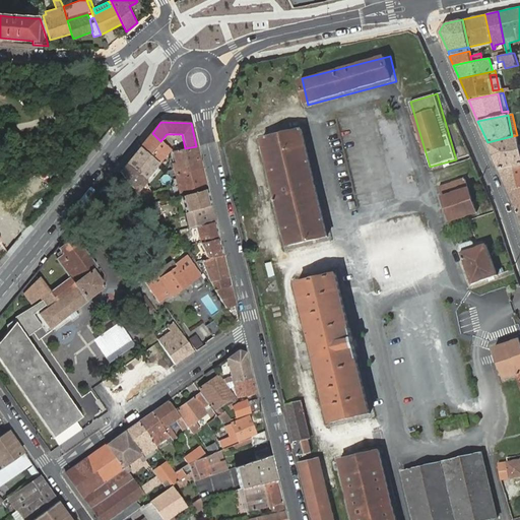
[(262,138),(287,246),(327,236),(302,129),(262,138)]
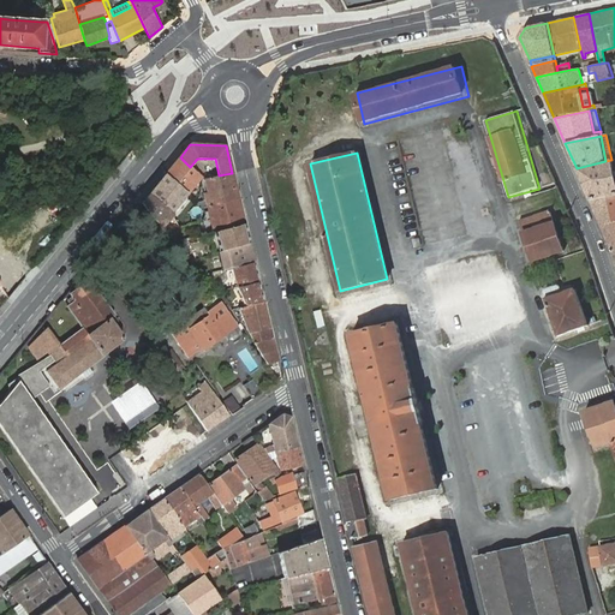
[(180,157),(166,174),(187,193),(189,191),(202,177),(190,167),(180,157)]
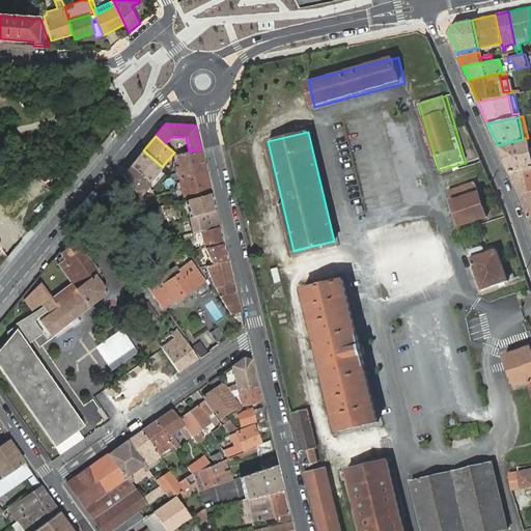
[(498,145),(503,159),(530,152),(530,151),(528,138),(523,139),(498,145)]
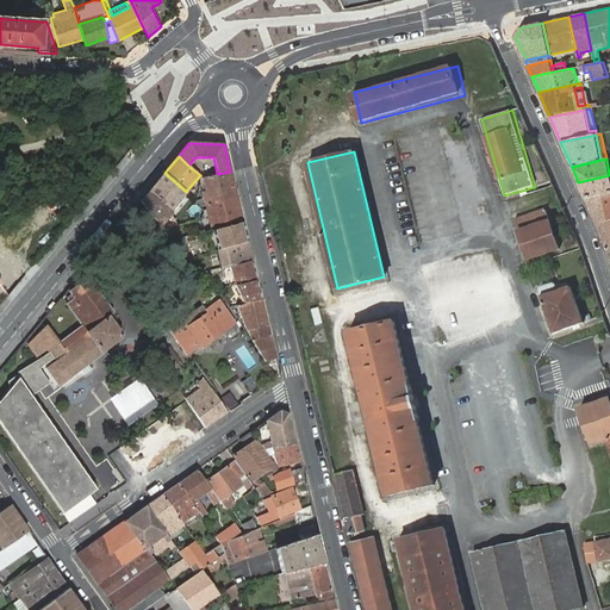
[(203,193),(205,199),(206,204),(237,197),(230,172),(217,174),(203,178),(206,192),(203,193)]
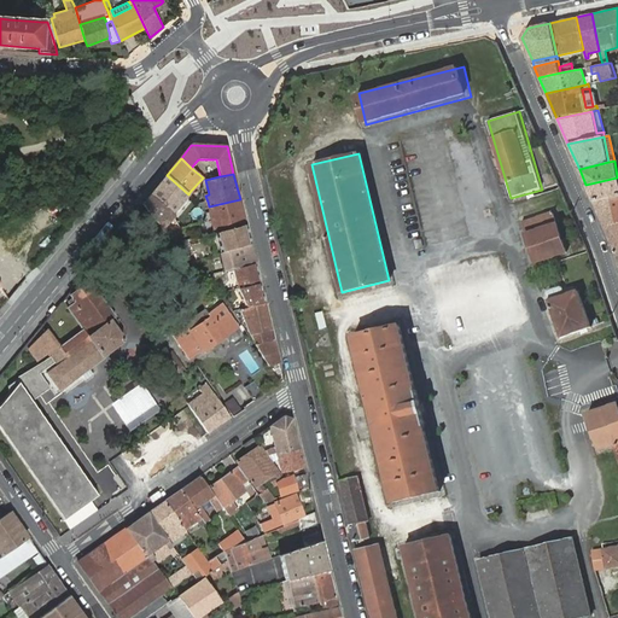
[(167,175),(150,196),(172,214),(188,194),(167,175)]
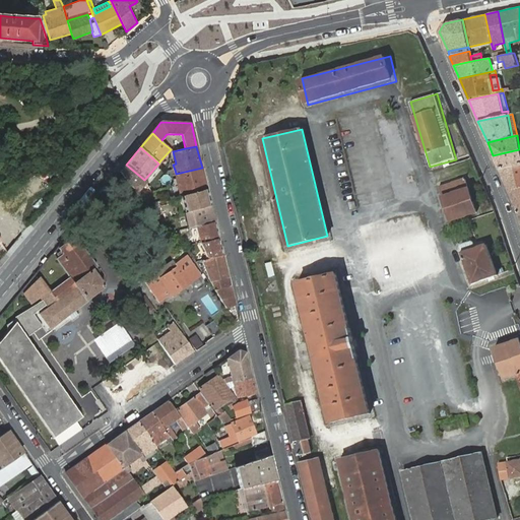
[(519,149),(493,155),(499,169),(519,164),(519,149)]
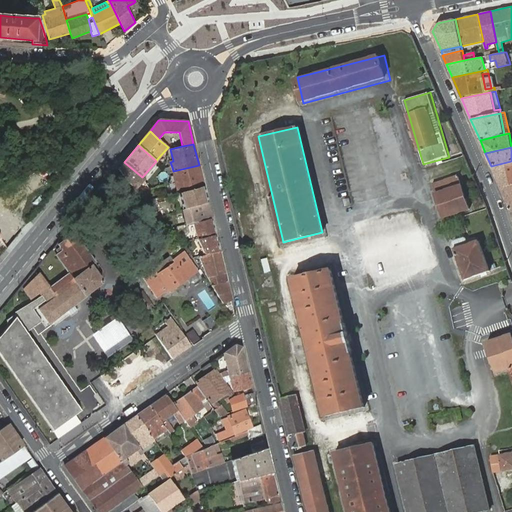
[(511,161),(491,166),(500,187),(511,184),(511,161)]
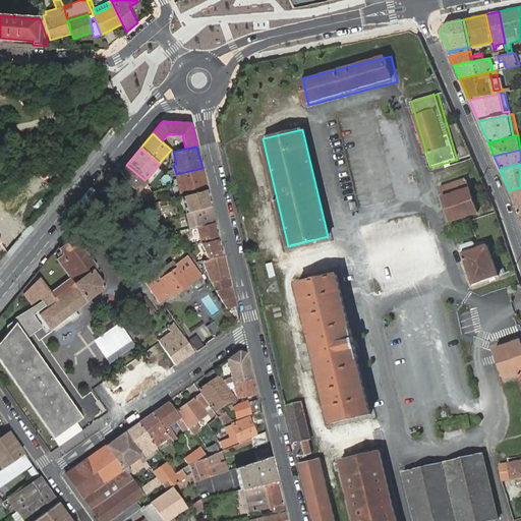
[(126,165),(120,172),(136,192),(146,181),(145,180),(126,165)]
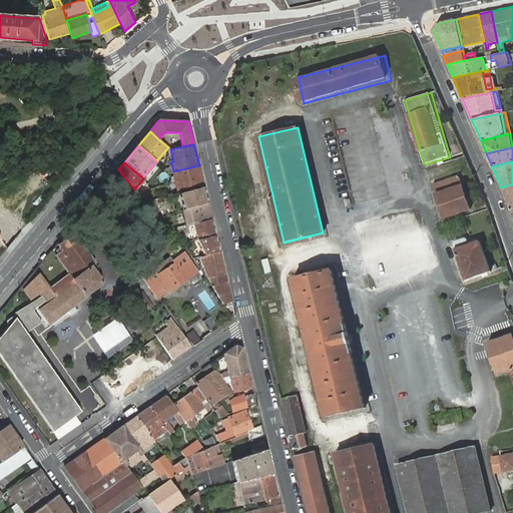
[(199,165),(173,171),(178,193),(204,186),(199,165)]
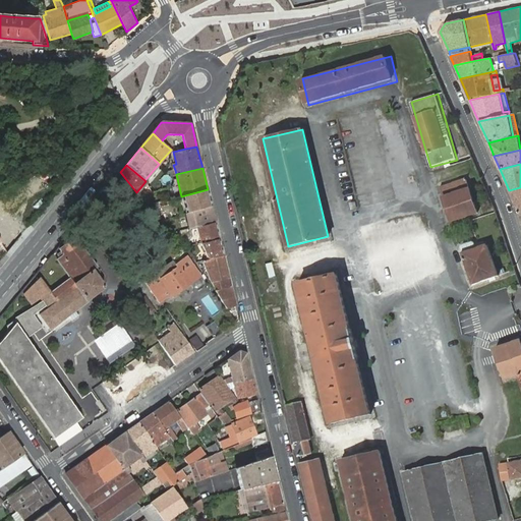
[(171,192),(173,198),(174,198),(180,196),(181,196),(176,174),(171,175),(173,181),(175,191),(171,192)]
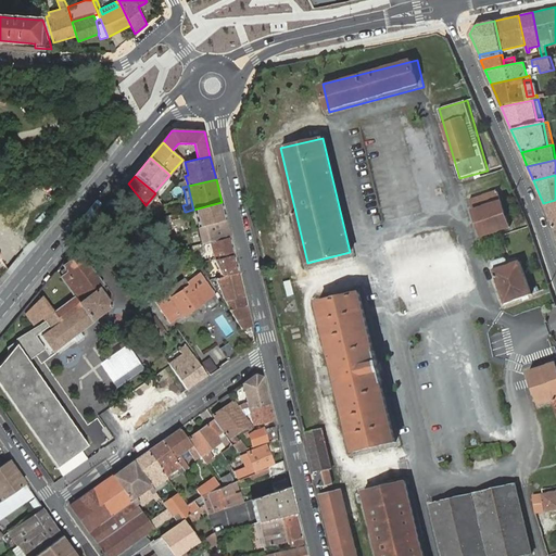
[(472,207),(482,237),(510,227),(501,198),(498,190),(469,200),(472,207)]
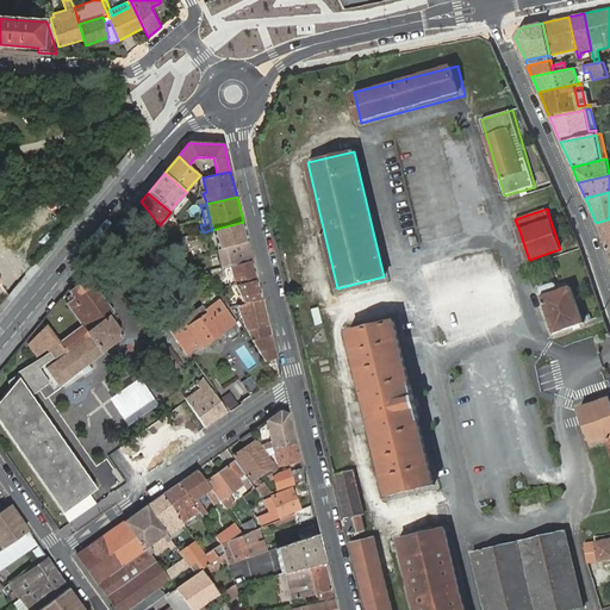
[(603,240),(607,248),(609,247),(609,219),(596,223),(603,240)]
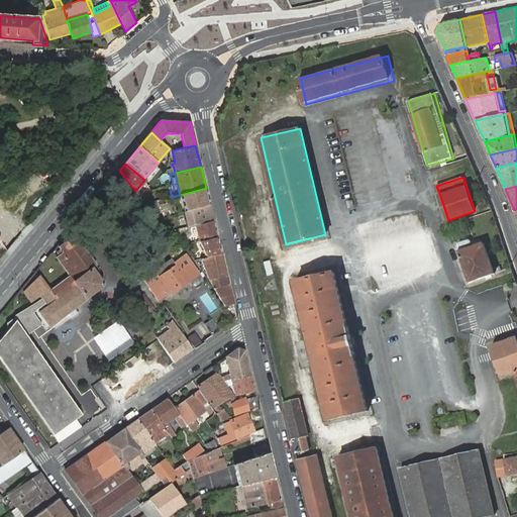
[(179,195),(183,212),(209,204),(206,188),(180,195),(179,195)]
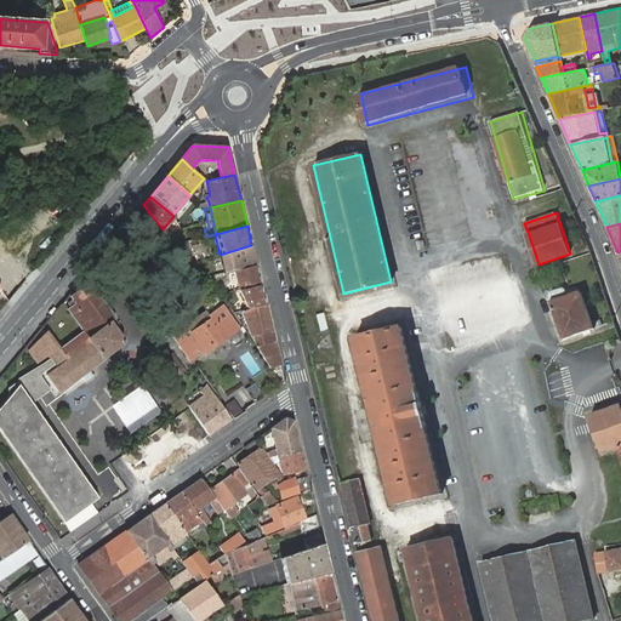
[(251,245),(220,255),(221,261),(227,258),(229,271),(234,269),(256,263),(251,245)]
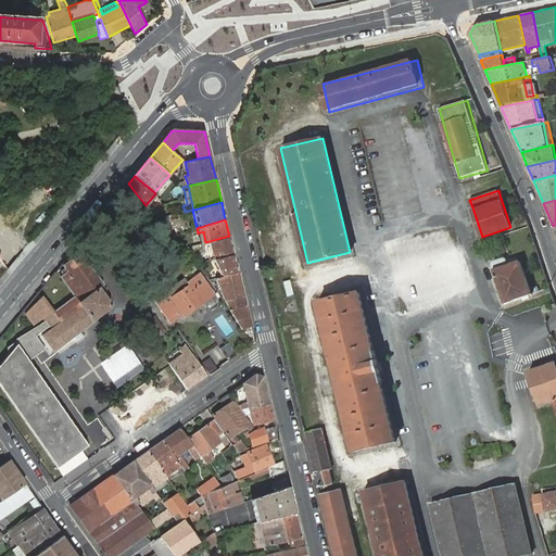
[(210,241),(215,260),(234,255),(229,236),(210,241)]
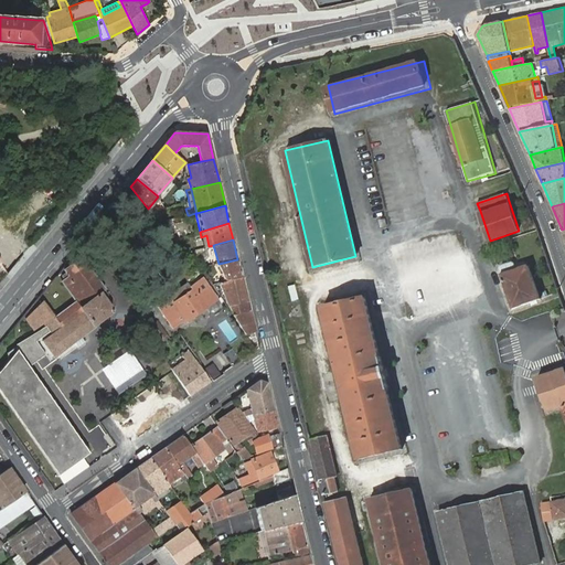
[(89,452),(29,368),(25,363),(42,350),(36,341),(50,331),(51,334),(42,341),(54,356),(96,326),(95,324),(112,312),(113,309),(100,294),(104,290),(81,258),(63,270),(65,274),(63,277),(64,279),(61,283),(76,301),(55,317),(43,300),(25,319),(34,330),(43,323),(45,326),(16,344),(17,347),(6,352),(8,360),(0,369),(0,393),(2,396),(57,476),(80,460),(89,452)]
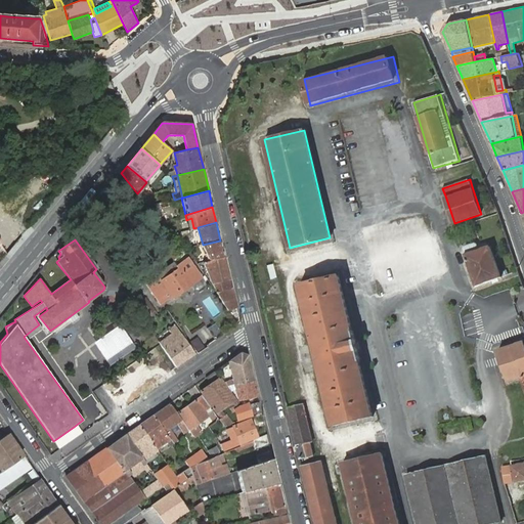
[(220,241),(203,245),(210,261),(224,258),(220,241)]
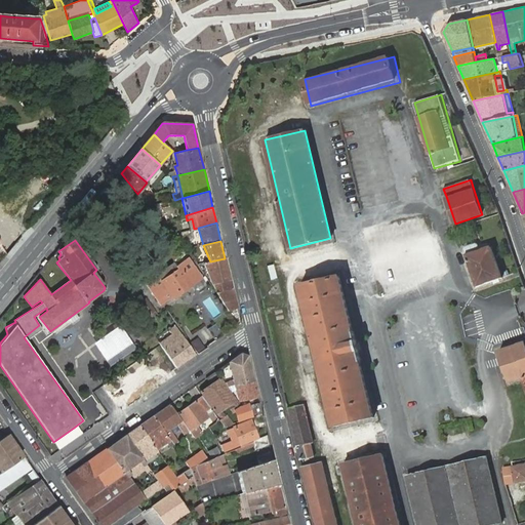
[(184,242),(174,248),(176,250),(186,245),(184,242)]
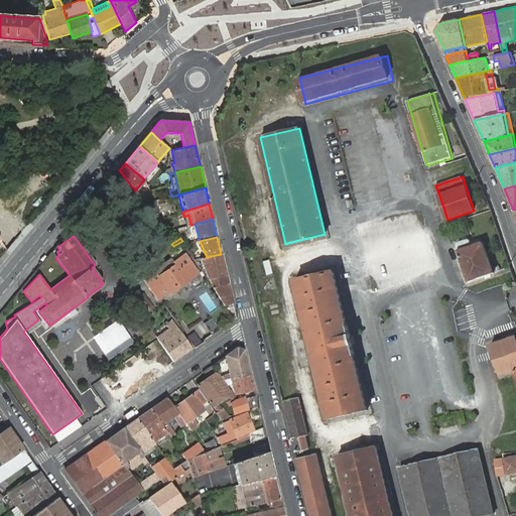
[(171,244),(168,239),(162,243),(171,255),(176,252),(173,246),(171,244)]
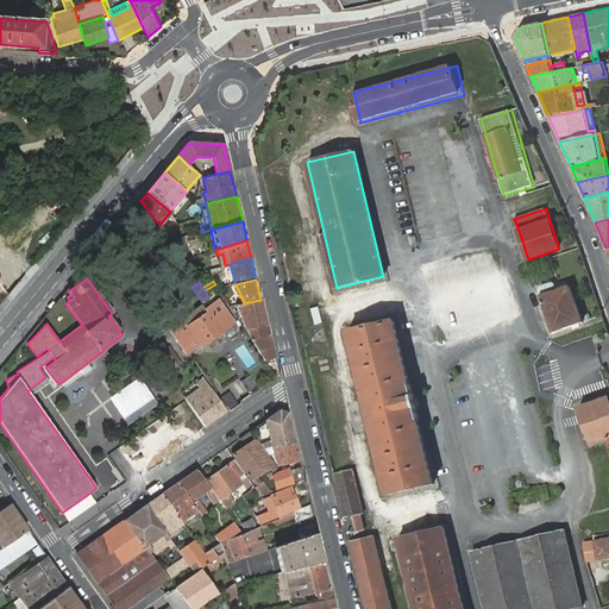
[(541,295),(553,333),(583,321),(571,286),(557,290),(554,283),(552,282),(540,286),(540,289),(541,295)]
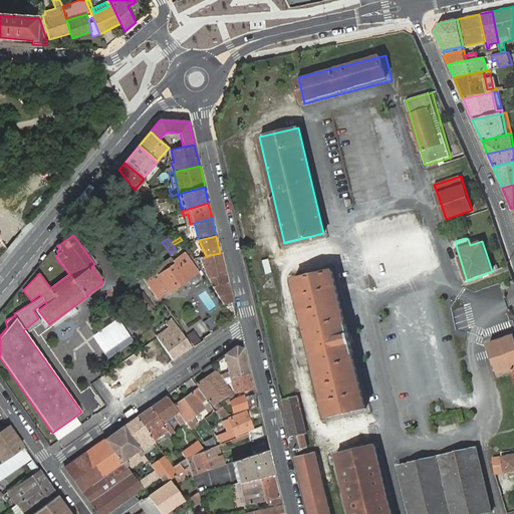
[(143,276),(158,297),(168,291),(169,292),(190,278),(183,268),(191,262),(184,251),(172,259),(170,257),(153,269),(143,276)]
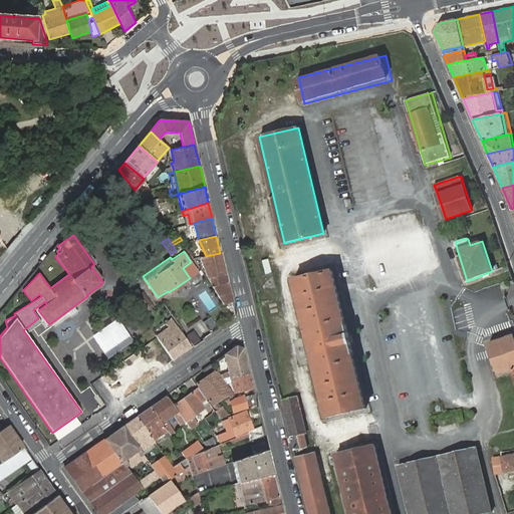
[(206,256),(201,257),(209,278),(210,277),(225,274),(220,253),(206,256)]
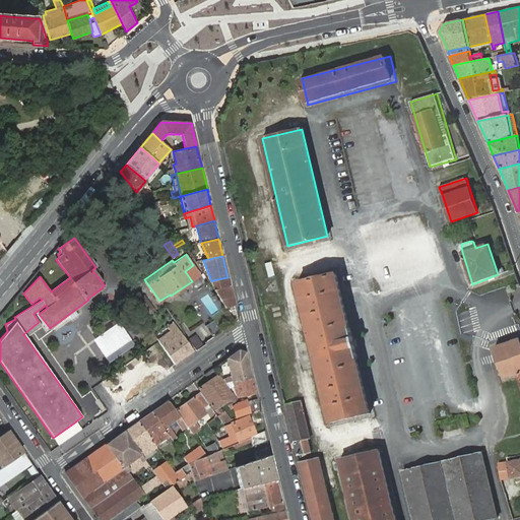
[(265,263),(269,276),(275,275),(271,262),(265,263)]
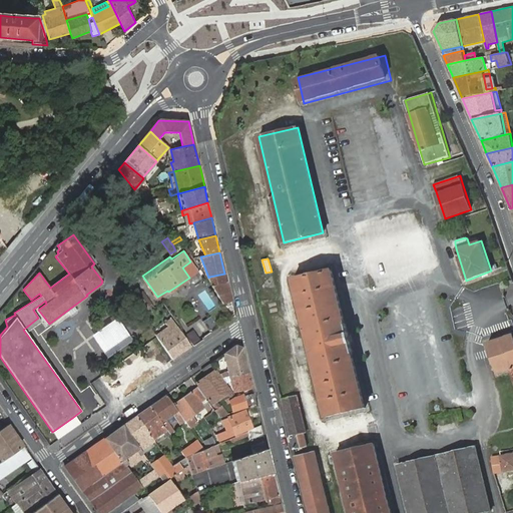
[(196,270),(190,262),(182,268),(188,276),(196,270)]
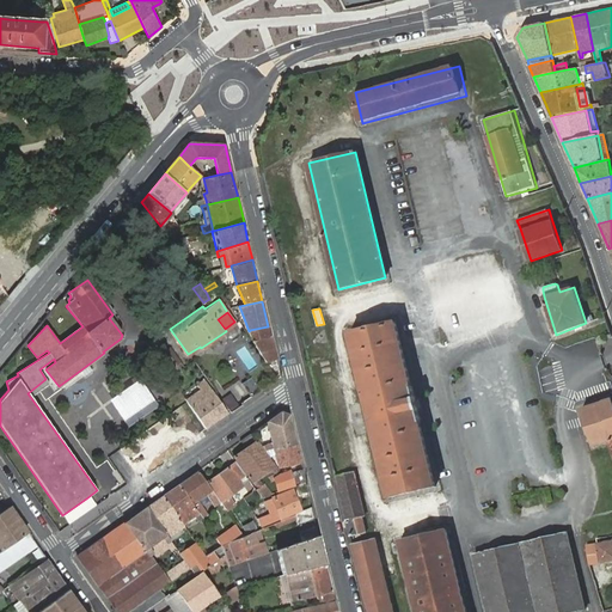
[(349,332),(390,499),(436,487),(421,422),(421,421),(412,386),(411,386),(396,322),(349,332)]
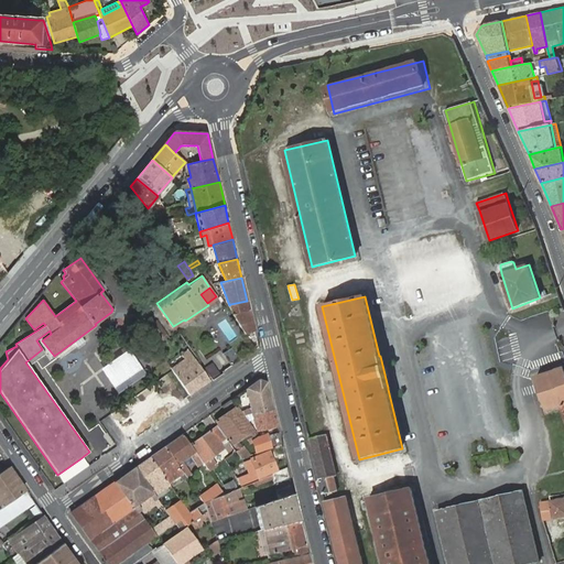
[(230,304),(232,314),(249,310),(247,301),(230,304)]
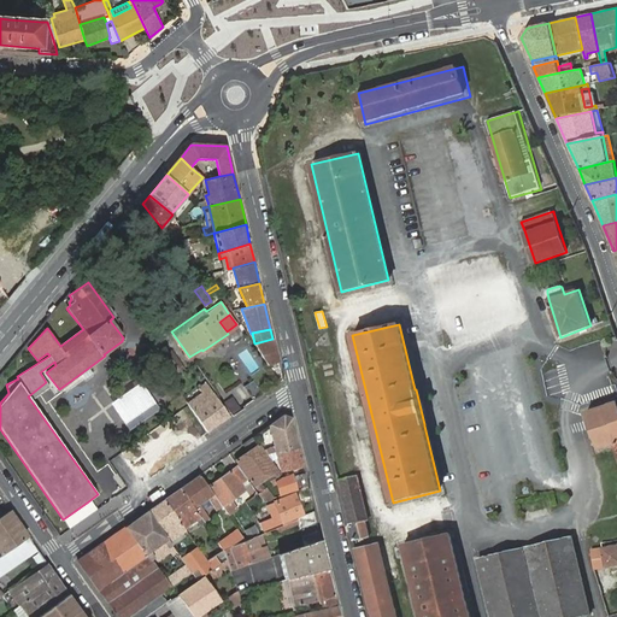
[(254,344),(268,365),(278,383),(283,380),(278,363),(272,339),(254,344)]
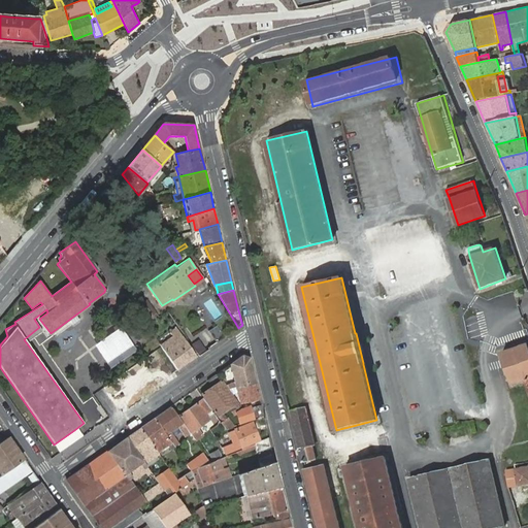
[(139,305),(130,293),(126,296),(135,308),(139,305)]
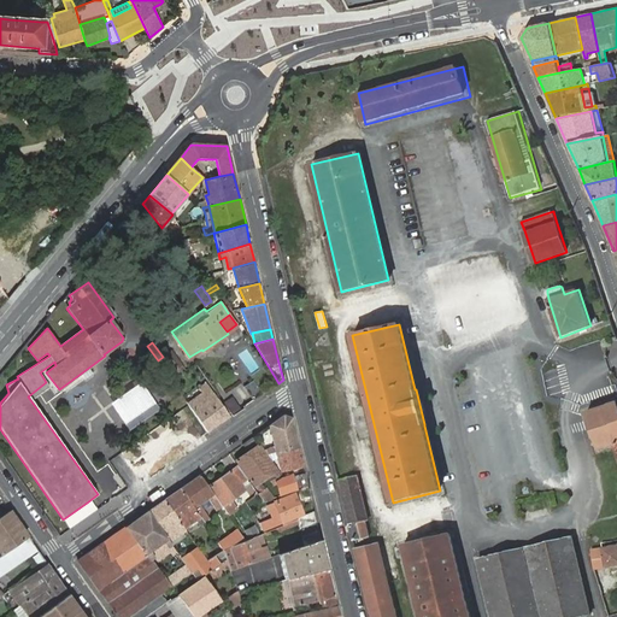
[(171,351),(163,357),(158,360),(169,375),(181,365),(171,351)]
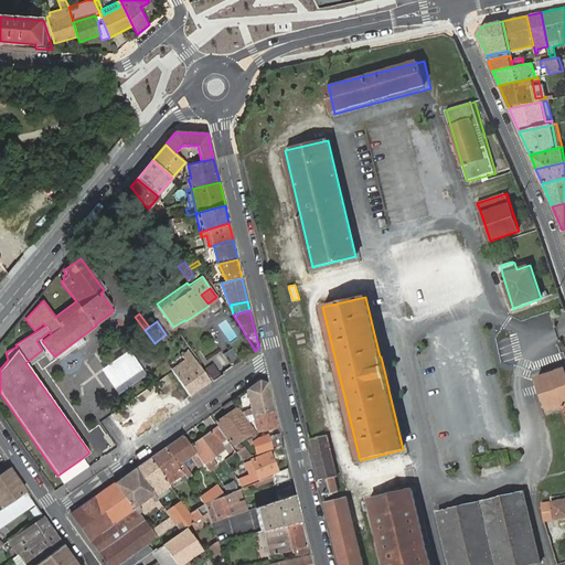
[(219,326),(231,342),(237,338),(226,321),(219,326)]
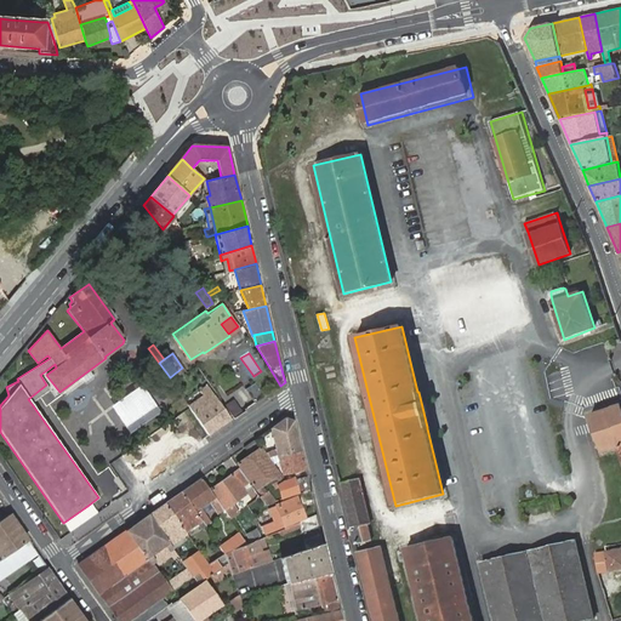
[(255,403),(263,397),(254,383),(245,389),(255,403)]
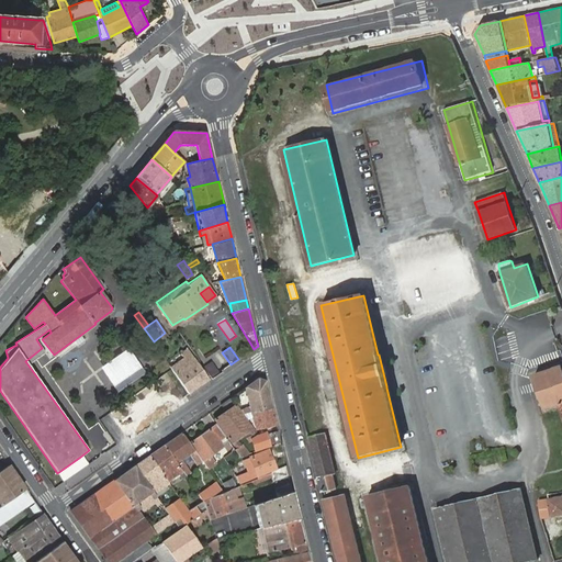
[(25,361),(29,366),(45,353),(42,348),(25,361)]
